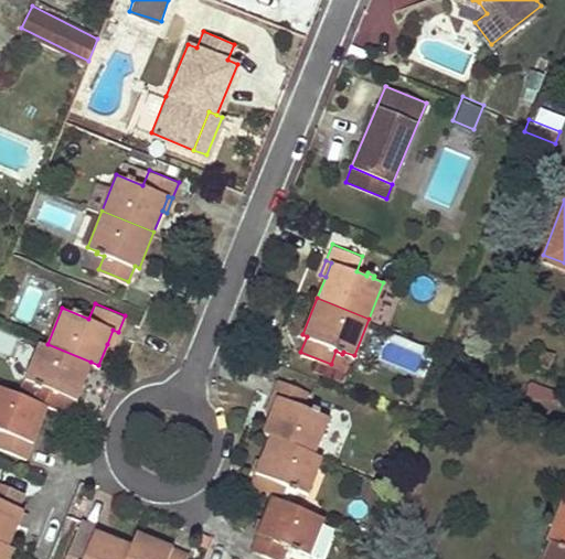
[(0,326),(0,350),(9,353),(17,332),(0,326)]
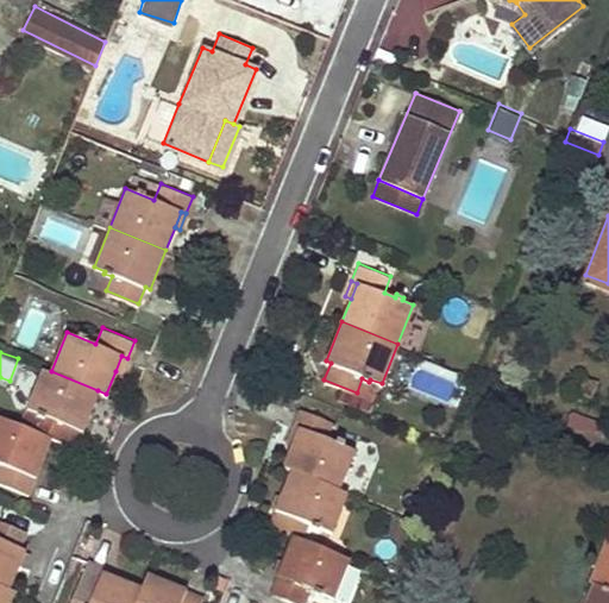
[(115,371),(120,374),(127,358),(121,356),(115,371)]
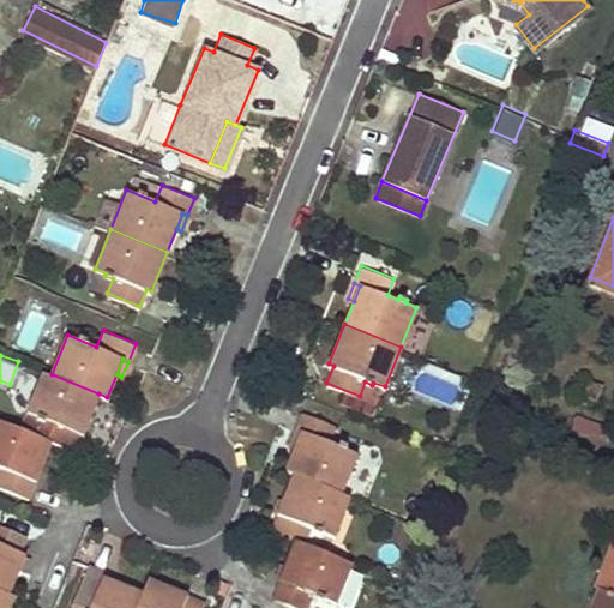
[(43,371),(26,410),(38,415),(37,419),(44,421),(46,419),(50,421),(43,437),(50,440),(76,450),(98,393),(52,374),(43,371)]
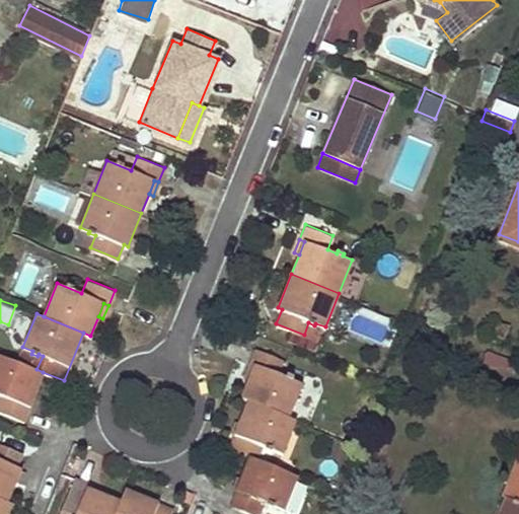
[(510,322),(494,317),(490,326),(499,329),(497,334),(505,337),(510,322)]
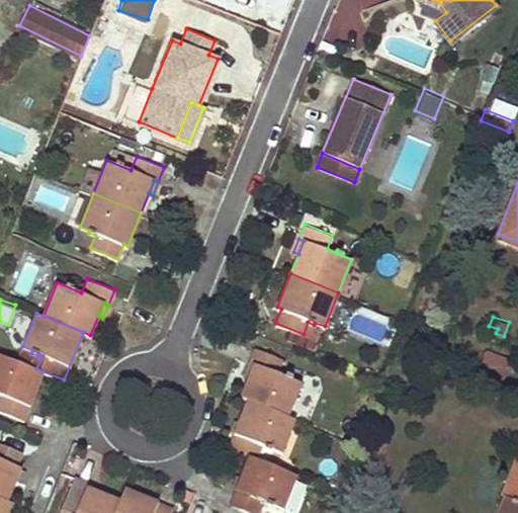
[(283,357),(256,346),(249,361),(254,364),(249,377),(241,396),(248,399),(288,416),(301,381),(292,378),(293,375),(287,373),(286,375),(277,371),(283,357)]
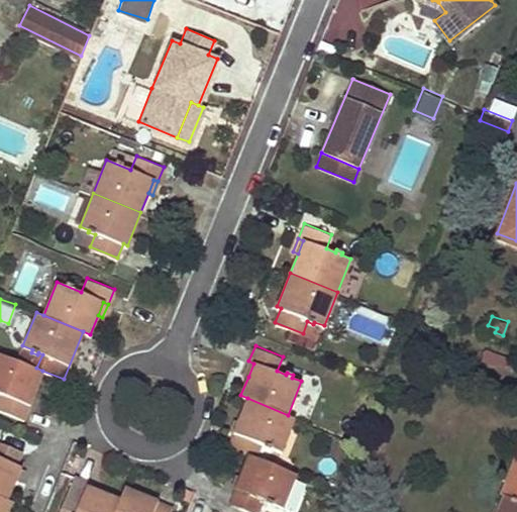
[(510,369),(514,359),(484,347),(481,357),(510,369)]
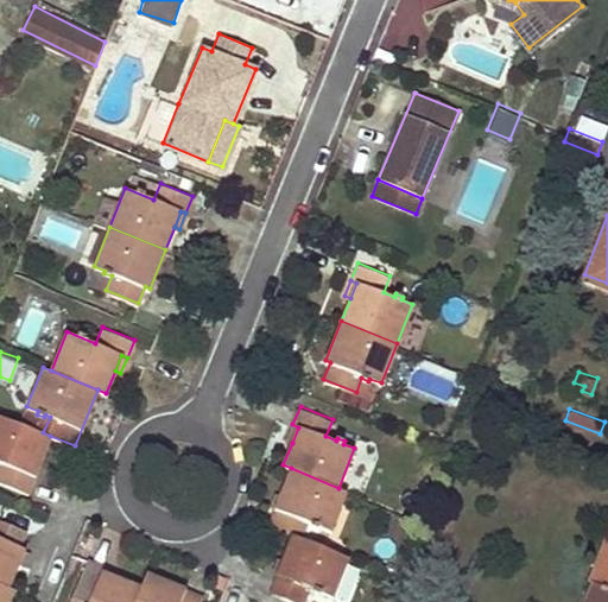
[(0,466),(0,480),(27,492),(50,436),(43,432),(0,414),(0,461),(2,462),(0,466)]
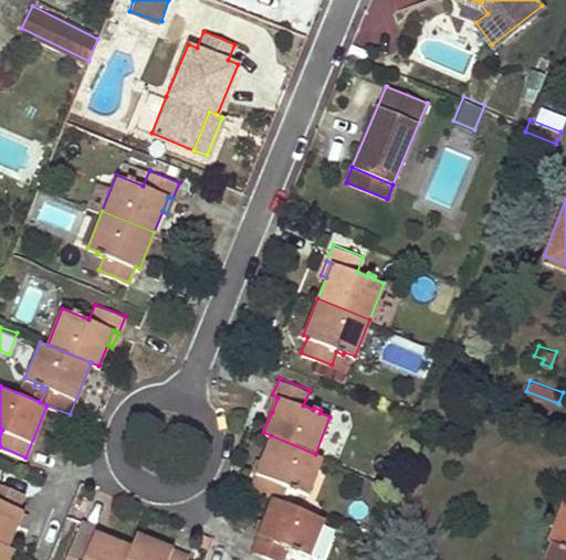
[(272,394),(266,410),(272,412),(278,398),(272,394)]
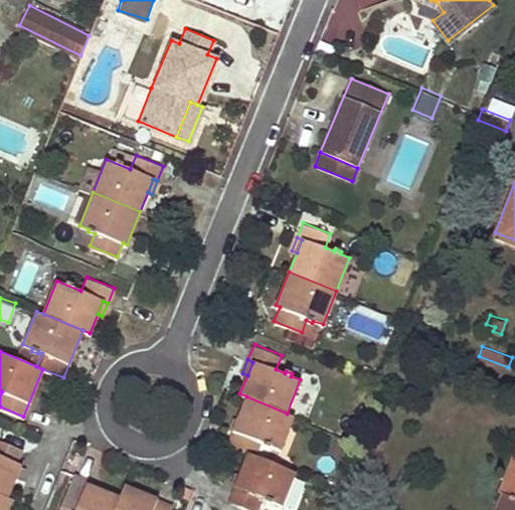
[(246,396),(227,444),(248,453),(253,455),(260,441),(264,443),(263,445),(270,448),(271,446),(280,449),(293,415),(287,413),(246,396)]
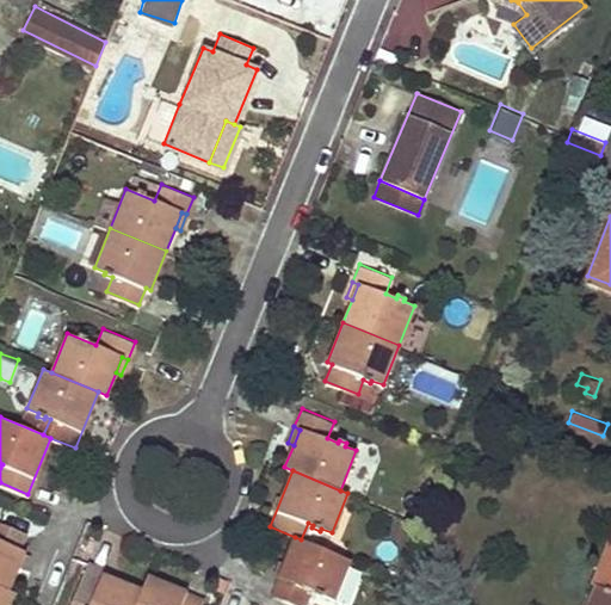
[(25,535),(0,524),(0,586),(10,590),(25,550),(20,548),(25,535)]
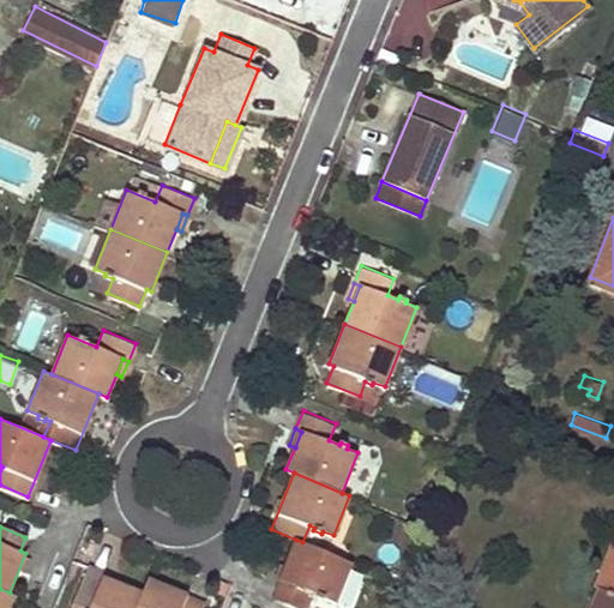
[(613,607),(613,539),(602,570),(613,575),(613,579),(609,590),(600,587),(590,607),(613,607)]
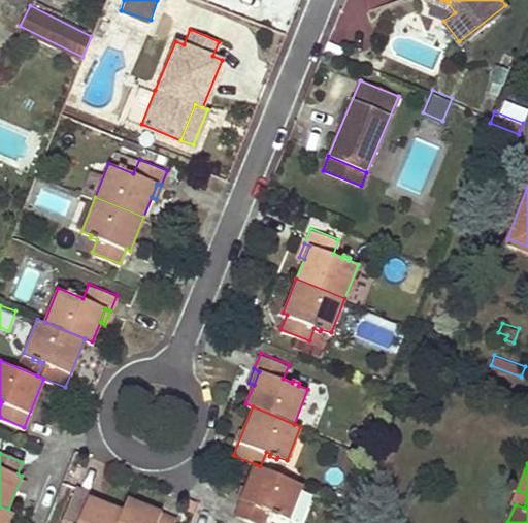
[(234,513),(260,522),(262,522),(268,510),(272,512),(271,514),(278,516),(279,514),(289,518),(303,484),(260,466),(255,464),(234,513)]
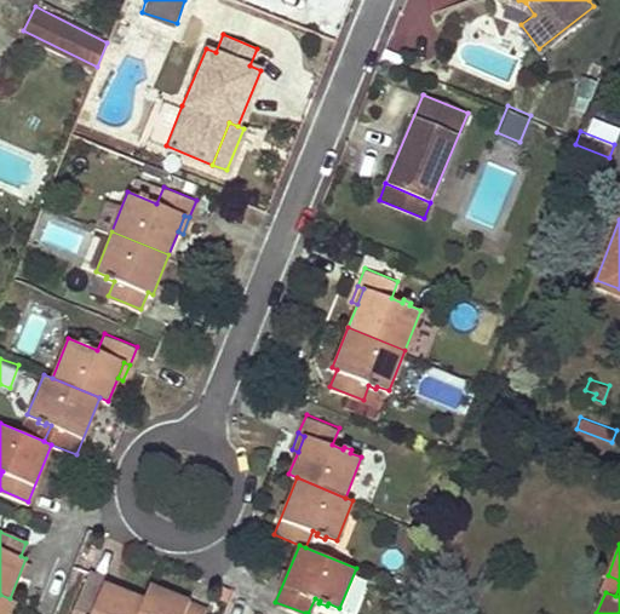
[(90,569),(76,601),(70,613),(137,613),(144,597),(121,587),(105,581),(107,575),(90,569)]
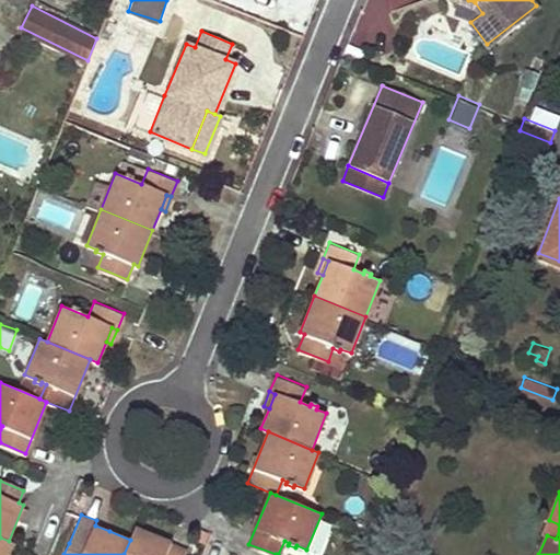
[(109,531),(112,527),(96,520),(95,525),(109,531)]
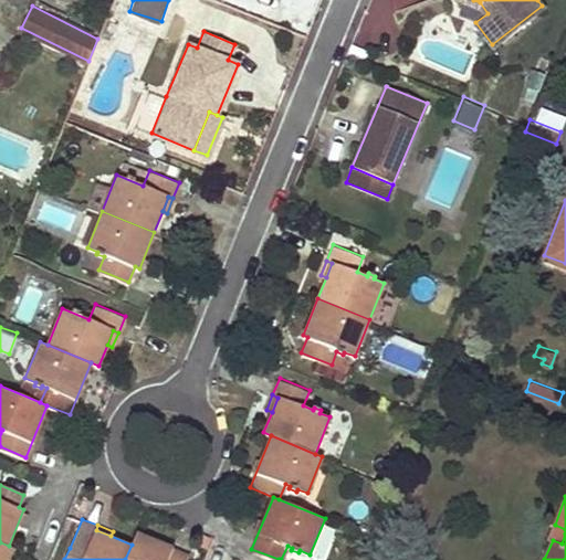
[(565,529),(555,525),(549,539),(553,540),(562,543),(565,534),(565,529)]
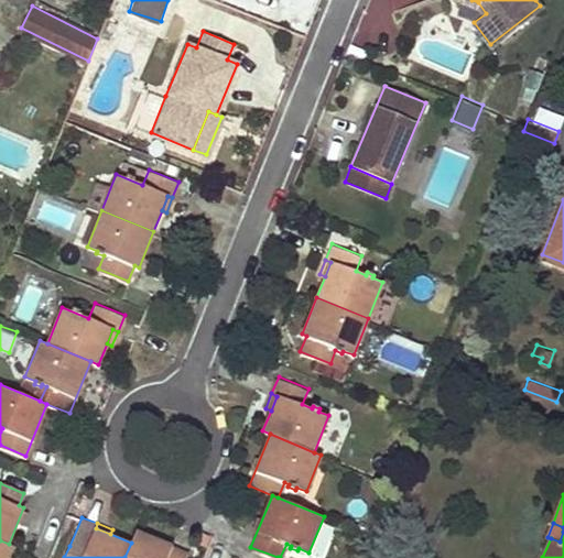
[(125,557),(185,557),(188,551),(136,529),(131,543),(125,557)]
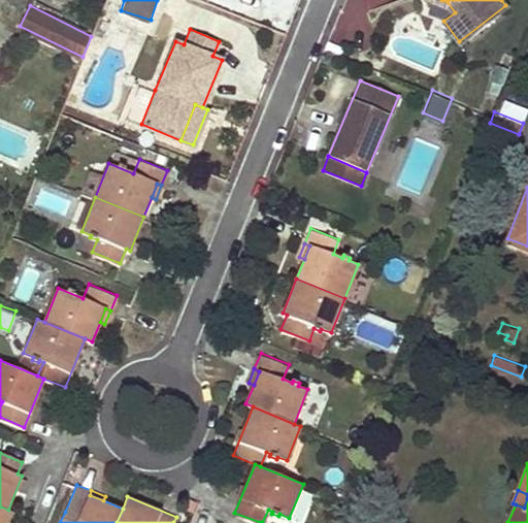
[(0,522),(7,522),(12,512),(8,510),(0,507),(0,522)]
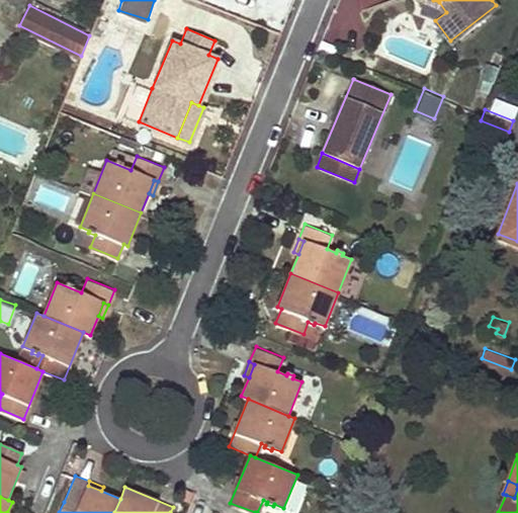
All buildings are outlined.
